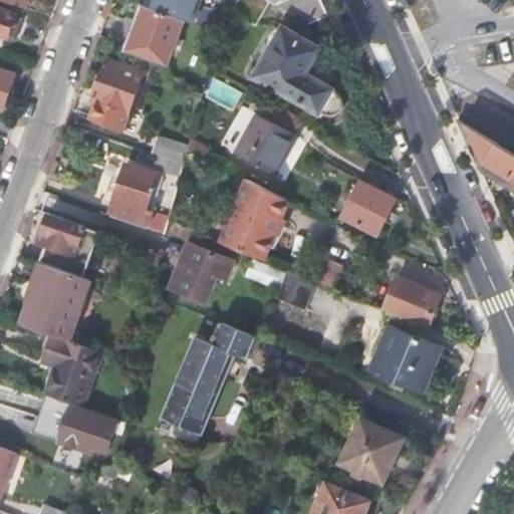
[(155,0),(153,7),(184,19),(190,21),(198,0),(155,0)]
